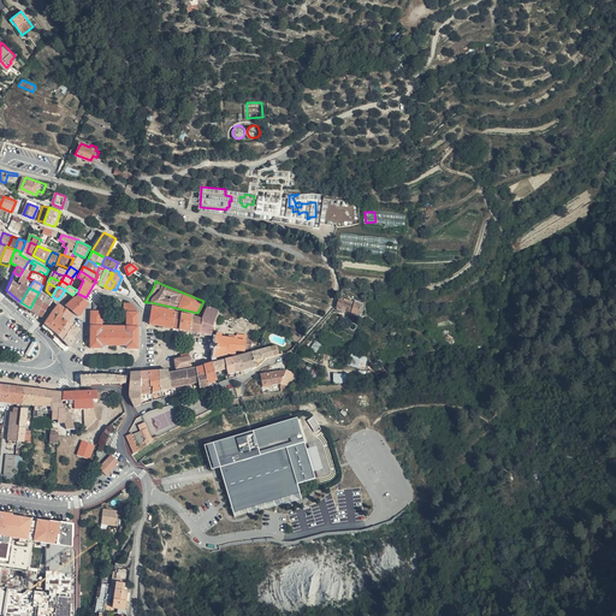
[(35,298),(42,302),(46,295),(39,292),(35,298)]
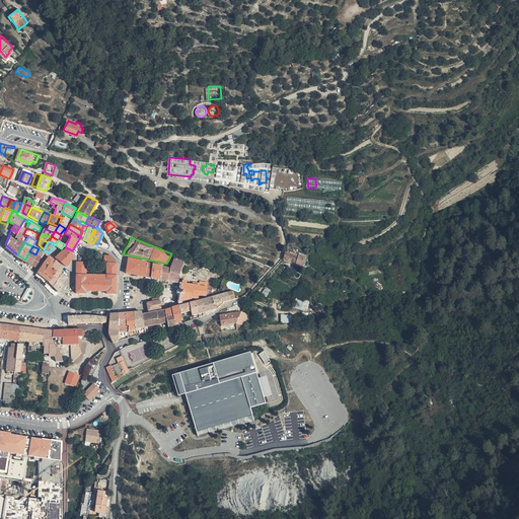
[(39,248),(35,254),(41,257),(44,252),(39,248)]
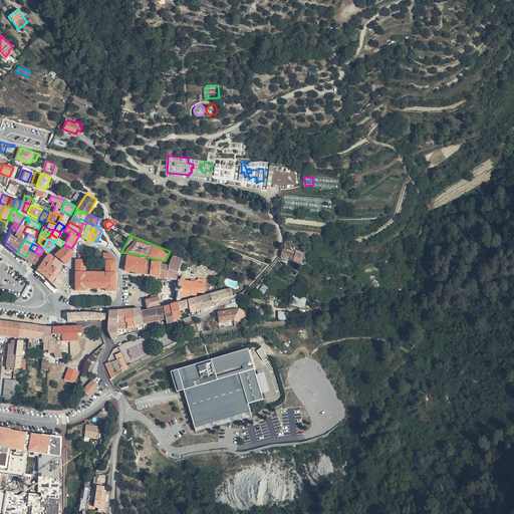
[(73,252),(70,250),(64,246),(60,248),(55,255),(65,262),(73,252)]
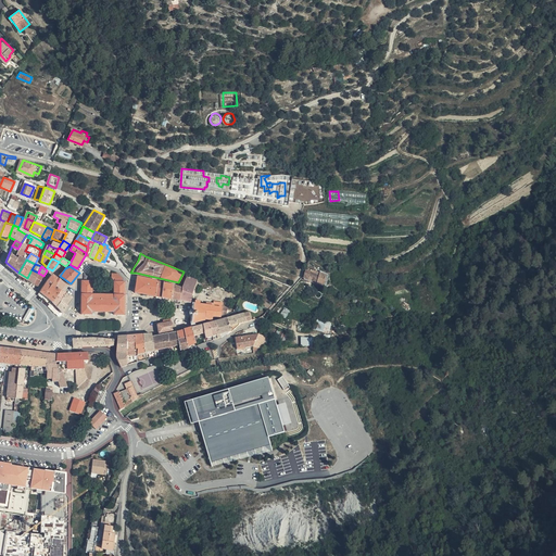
[(316,268),(311,266),(307,273),(303,274),(301,277),(314,283),(317,278),(327,282),(330,275),(326,272),(327,270),(318,266),(316,268)]
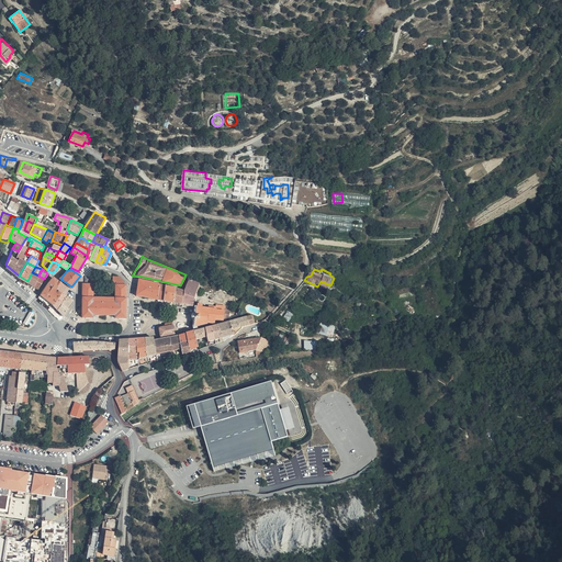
[(32,272),(27,281),(33,285),(38,276),(32,272)]
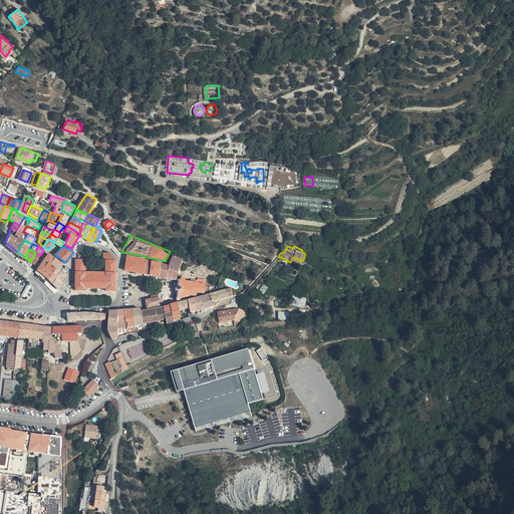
[(35,252),(30,261),(34,263),(40,255),(35,252)]
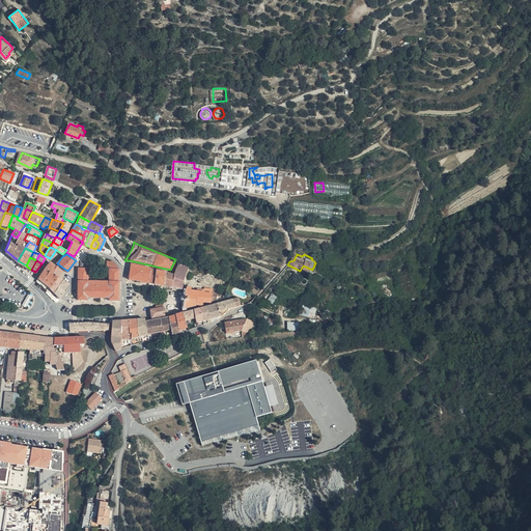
[(87,260),(81,260),(80,268),(79,268),(78,298),(87,298),(87,296),(109,297),(109,299),(118,299),(119,269),(118,269),(118,266),(116,263),(112,260),(107,260),(107,264),(110,264),(110,269),(109,281),(87,281),(88,268),(87,268),(87,260)]
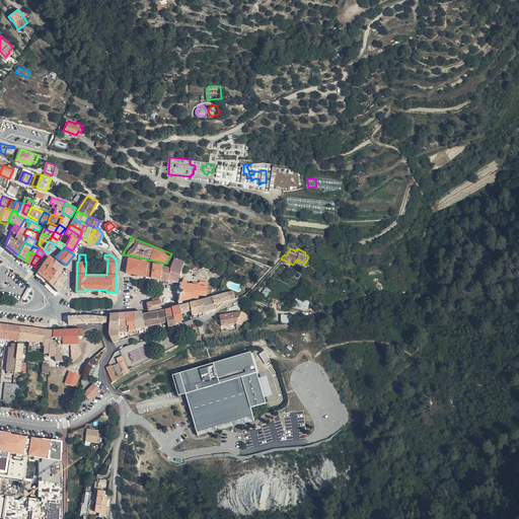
[(52,267),(56,262),(48,255),(43,261),(40,268),(36,272),(47,280),(55,270),(52,267)]
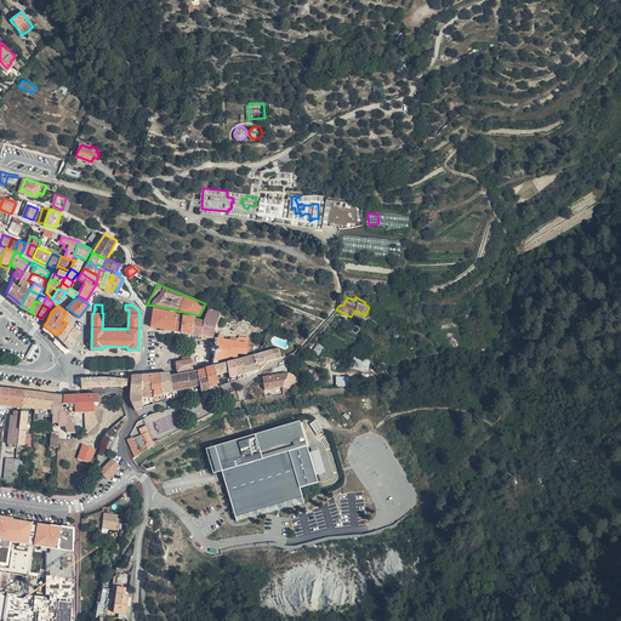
[(215,308),(209,306),(204,318),(210,319),(215,308)]
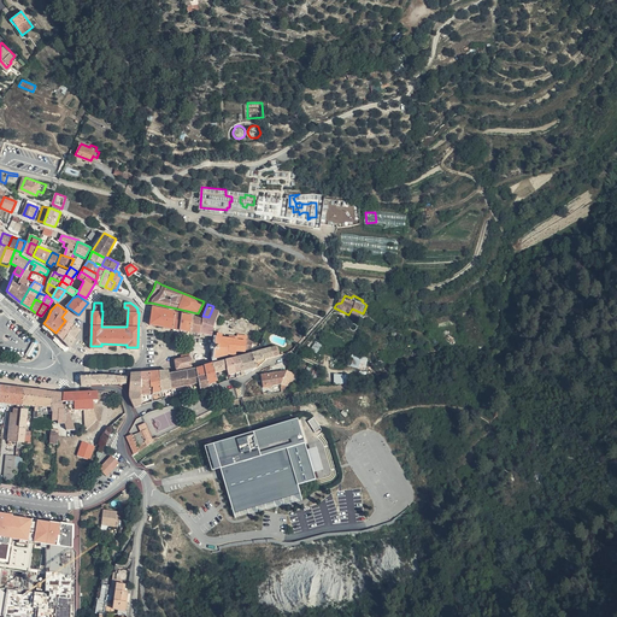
[(172,328),(174,311),(153,306),(150,324),(172,328)]
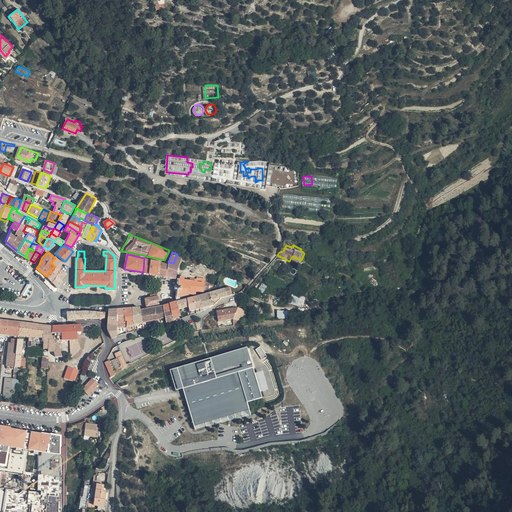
[(173,263),(168,262),(167,265),(166,276),(175,277),(178,266),(182,256),(177,254),(173,263)]
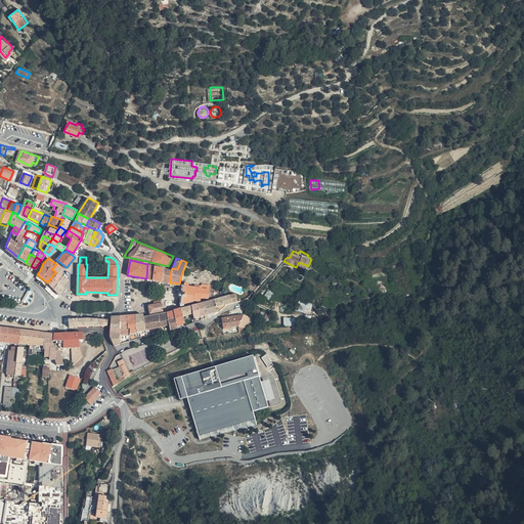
[(61,268),(56,264),(52,269),(55,272),(57,273),(61,268)]
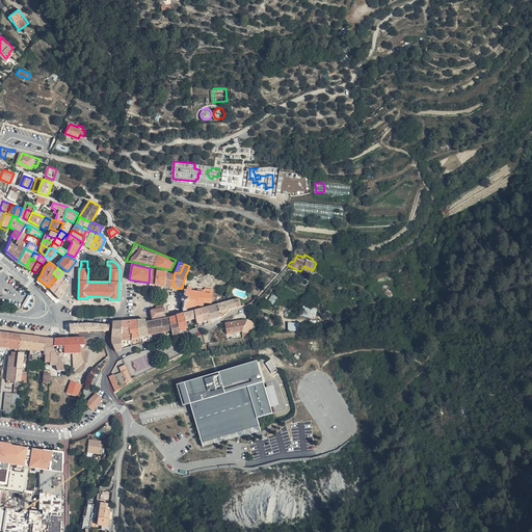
[(163,285),(165,271),(156,269),(154,284),(163,285)]
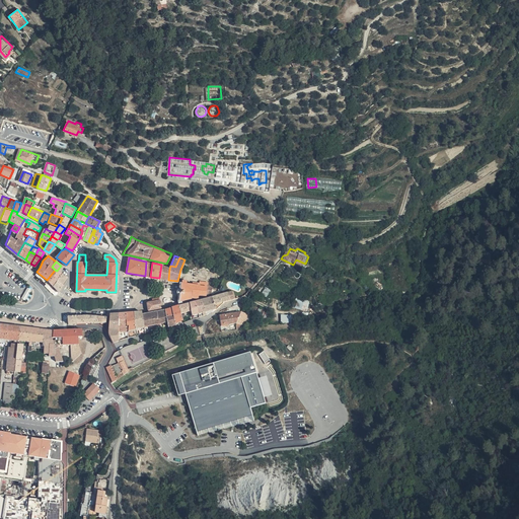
[(168,280),(169,269),(161,265),(159,278),(168,280)]
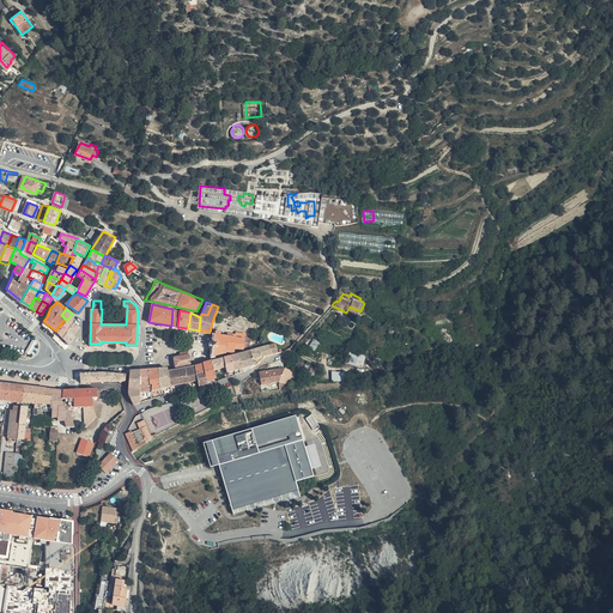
[(67,320),(65,319),(55,331),(61,337),(66,328),(70,322),(67,320)]
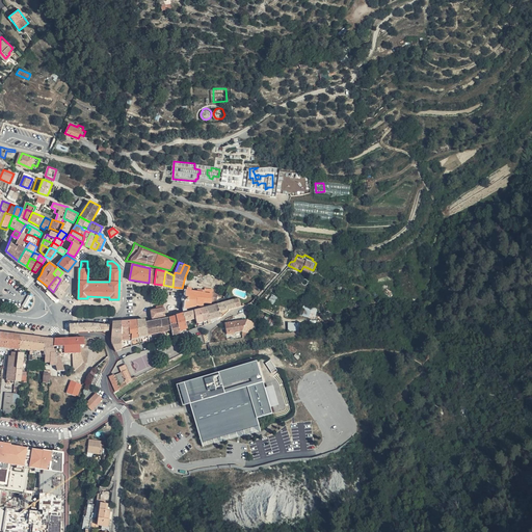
[(48,287),(37,278),(35,281),(47,289),(48,287)]
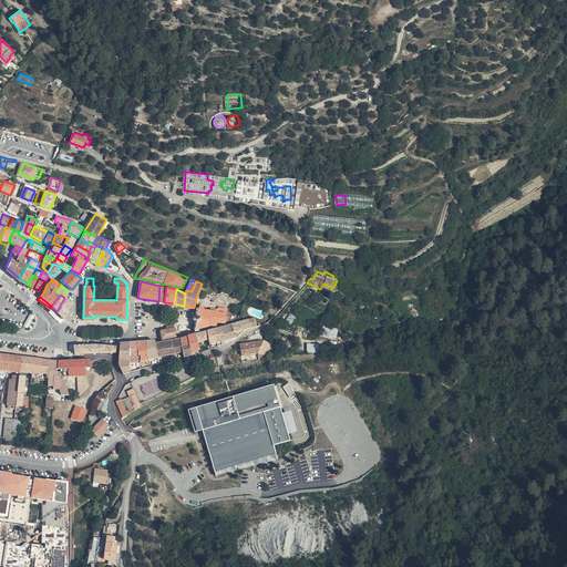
[(61,303),(66,309),(71,302),(64,298),(61,303)]
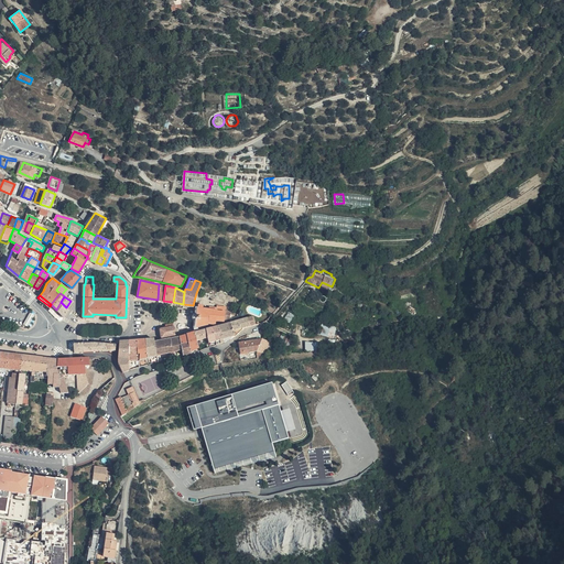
[(197,306),(196,306),(196,318),(207,322),(207,324),(209,323),(210,323),(215,323),(215,320),(224,320),(230,318),(230,311),(226,307),(226,305),(220,304),(220,302),(209,300),(207,306),(202,305),(202,304),(197,303),(197,306)]
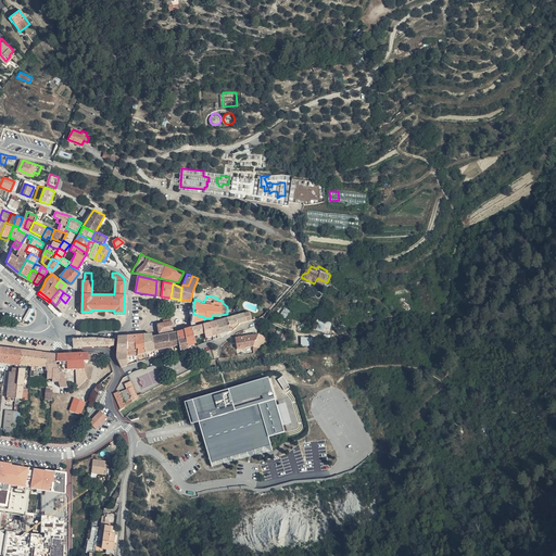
[(60,298),(55,305),(60,311),(65,303),(60,298)]
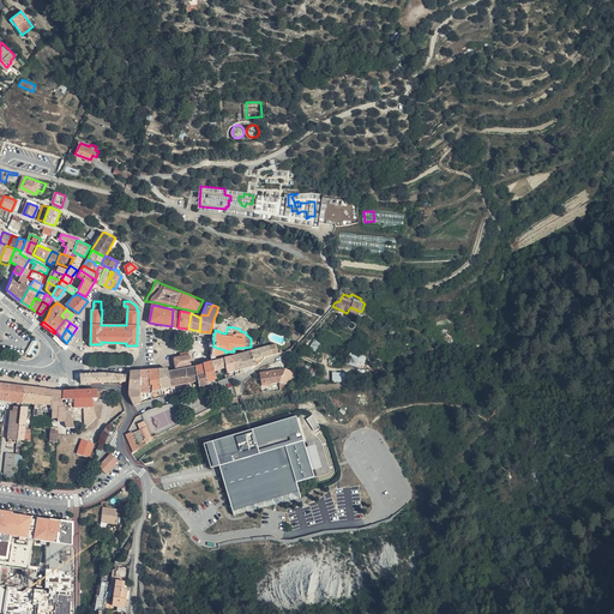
[(317,351),(320,342),(314,339),(309,348),(317,351)]
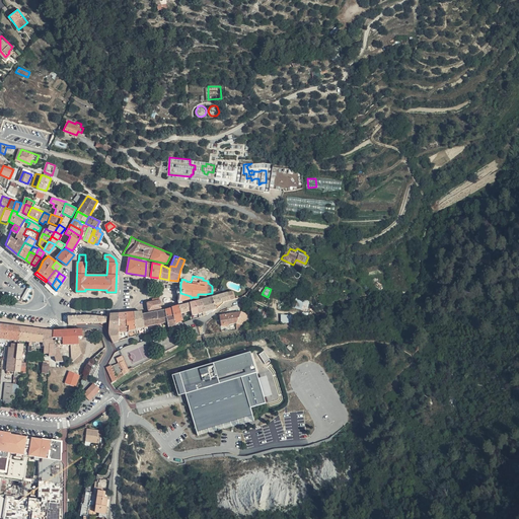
[(220,301),(234,297),(232,290),(221,293),(218,294),(220,301)]
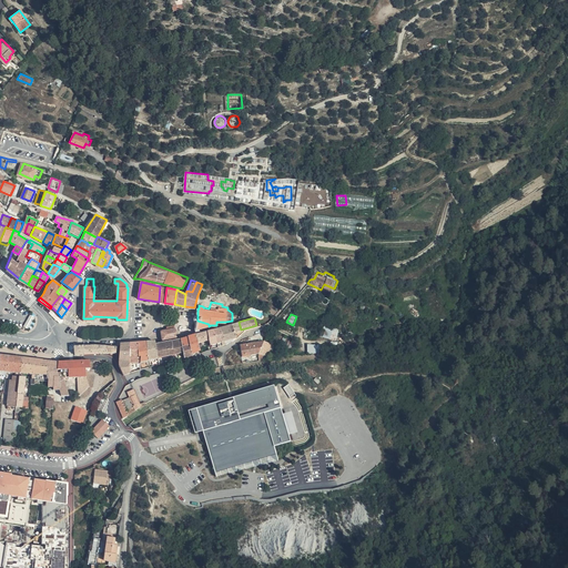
[(225,326),(220,327),(222,335),(224,341),(236,336),(235,332),(232,324),(225,326)]
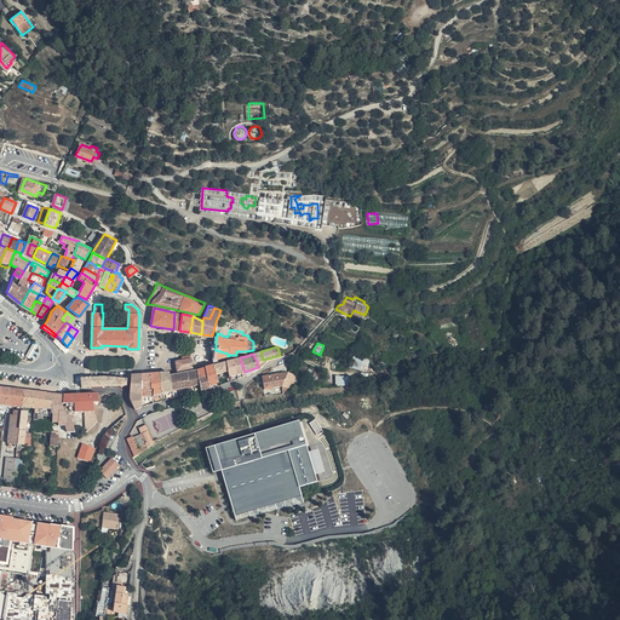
[(354,359),(355,356),(345,354),(343,363),(352,365),(354,362),(356,363),(356,360),(354,359)]
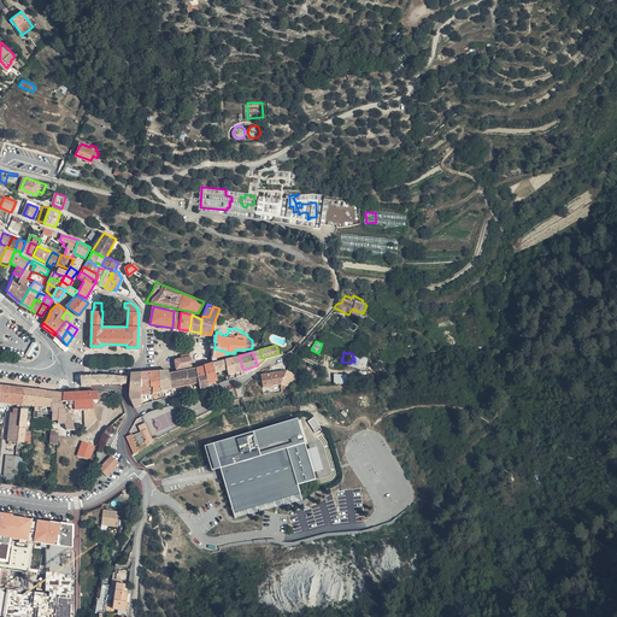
[(189,354),(175,358),(176,368),(181,366),(191,364),(189,354)]
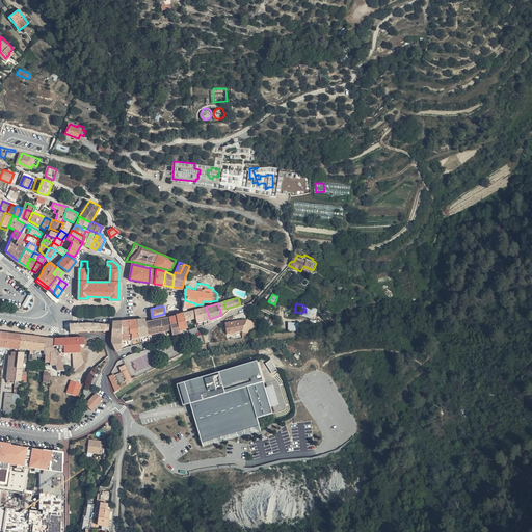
[(206,307),(200,309),(202,314),(204,320),(207,319),(208,322),(211,321),(210,319),(208,314),(206,307)]
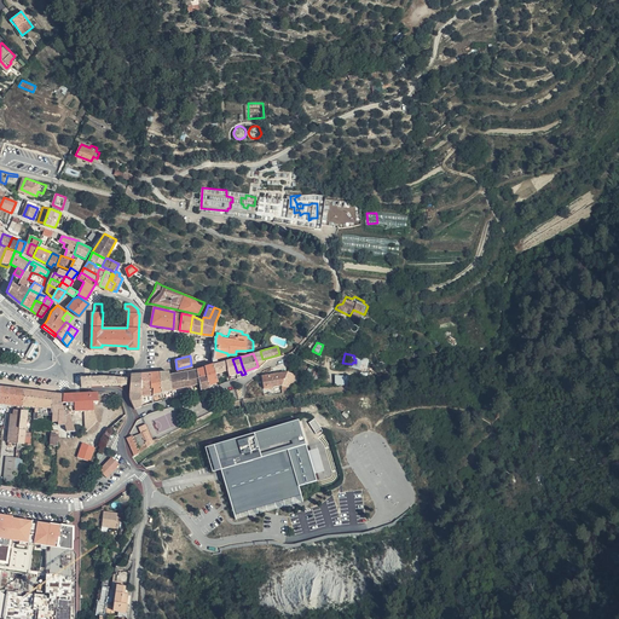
[(230,371),(227,368),(226,360),(212,364),(215,376),(230,371)]
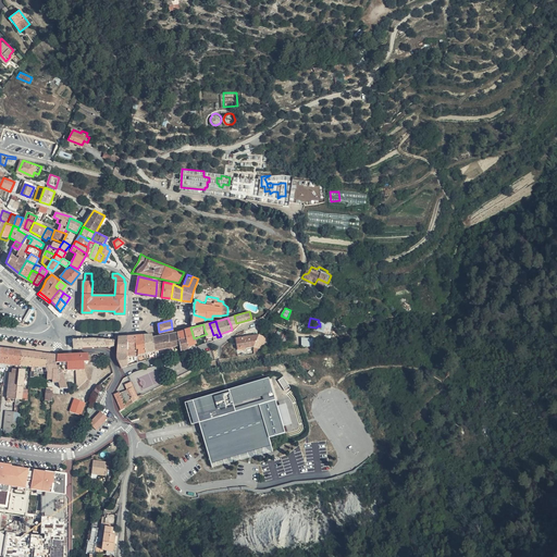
[(187,337),(189,346),(195,343),(194,338),(190,327),(184,330),(187,337)]
